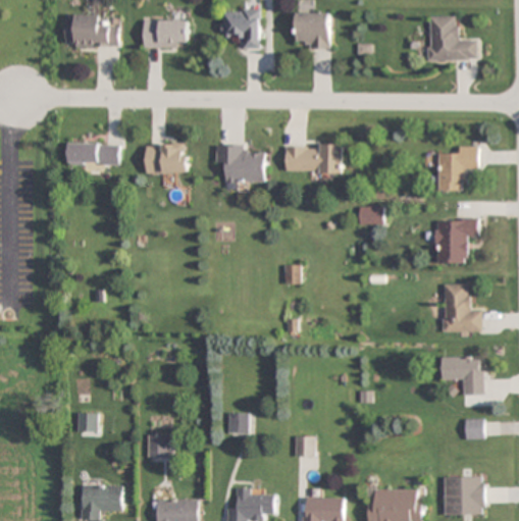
[(221,38),(241,38),(241,47),(260,47),(260,9),(221,9),(221,38)]
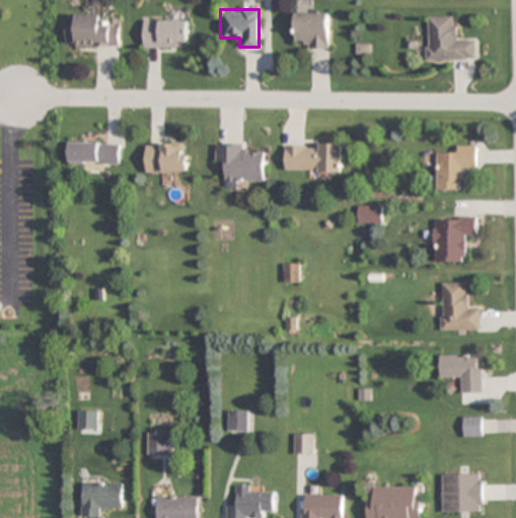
[(327,12),(292,12),(292,39),(303,39),(303,48),(327,48),(327,12)]
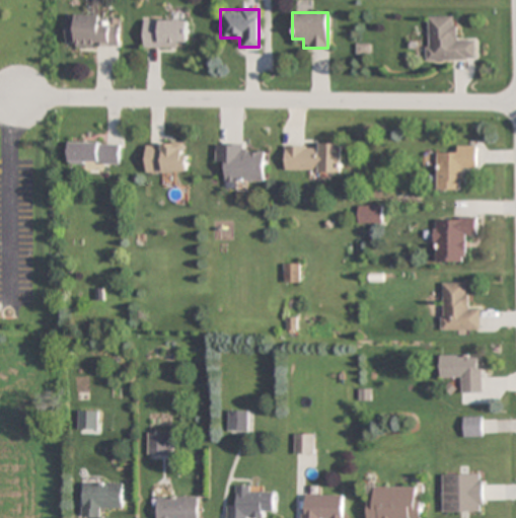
[(100,14),(65,14),(65,47),(118,47),(118,24),(100,24),(100,14)]
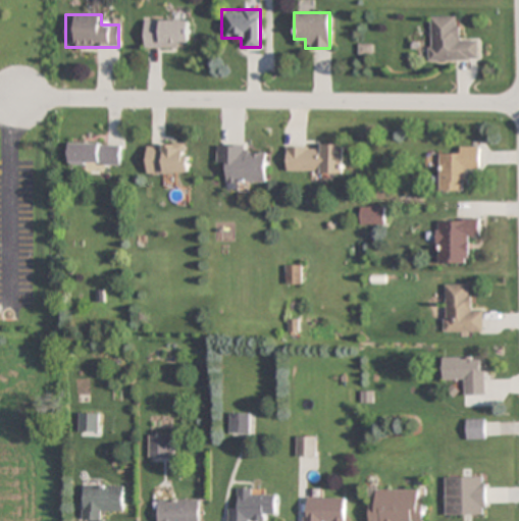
[(475,60),(475,38),(456,38),(456,15),(426,15),(426,60),(475,60)]
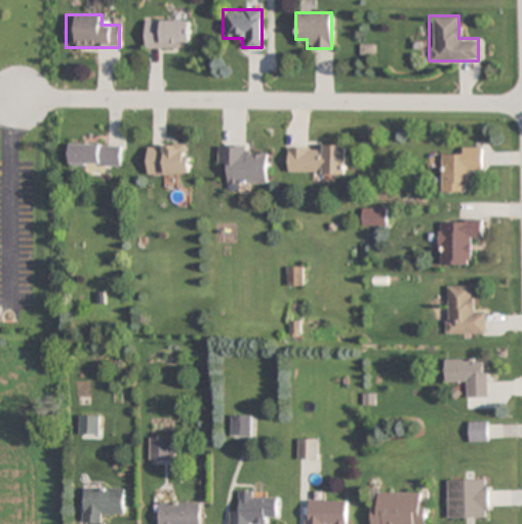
[(144,47),(189,47),(189,19),(144,19),(144,47)]
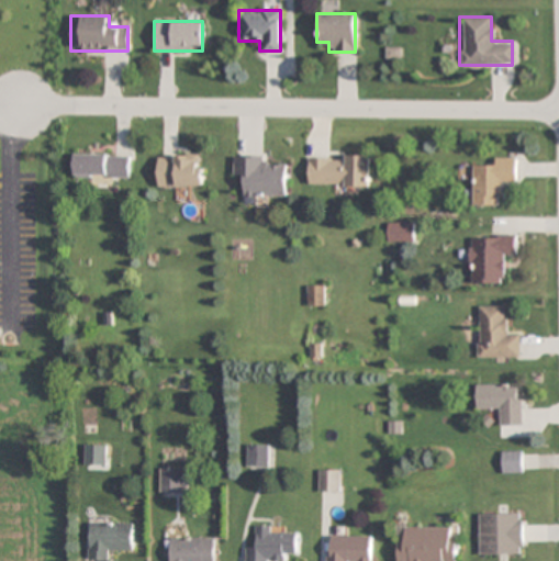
[(129,154),(74,154),(74,177),(129,177),(129,154)]
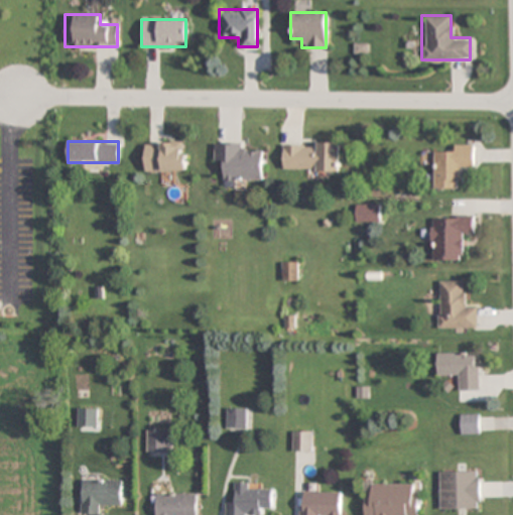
[(143,171),(185,171),(185,141),(143,141),(143,171)]
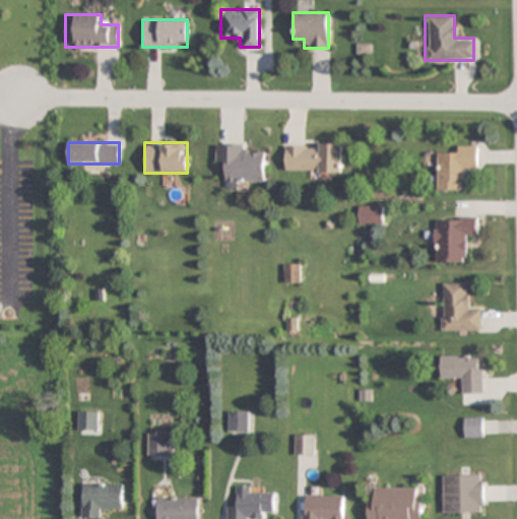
[(340,143),(284,142),(284,172),(340,172),(340,143)]
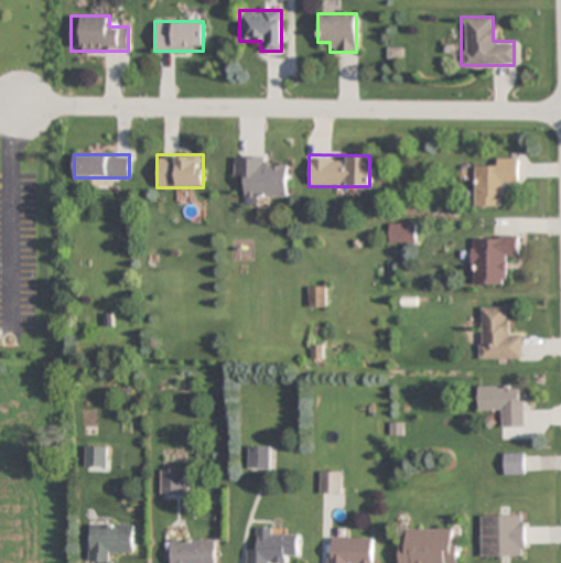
[(286,165),(266,165),(266,155),(233,157),(233,176),(245,176),(245,197),(287,197),(286,165)]
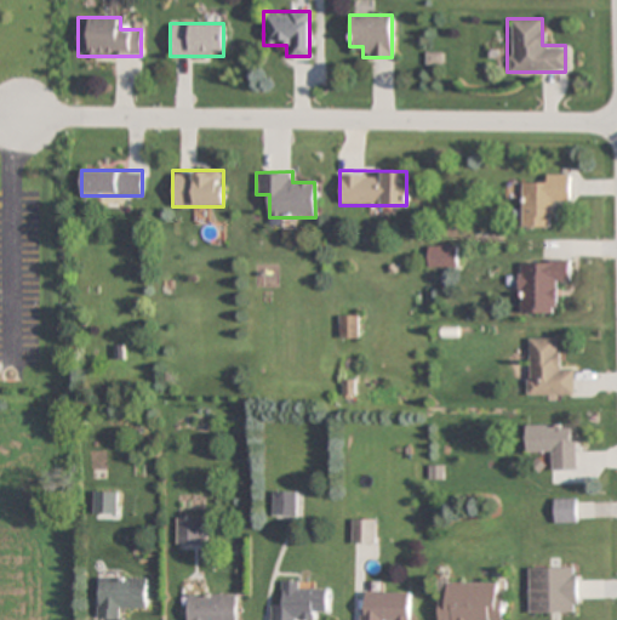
[(520,227),(554,227),(554,200),(566,200),(566,174),(543,174),(543,186),(520,186),(520,227)]
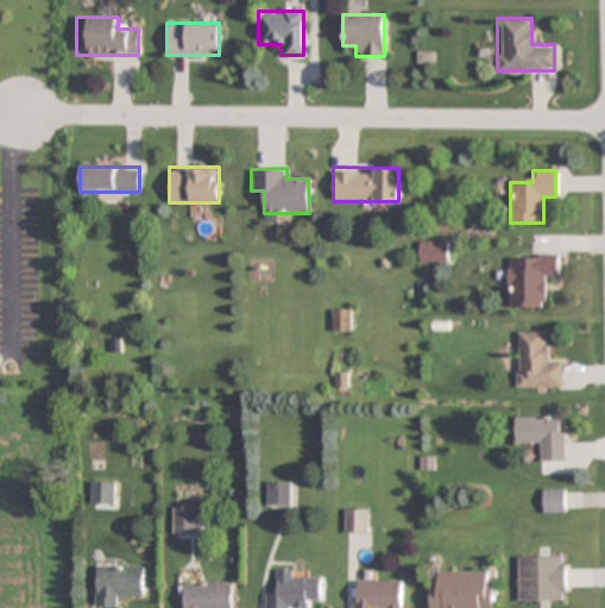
[(506,254),(506,307),(546,307),(546,280),(558,280),(558,254),(506,254)]
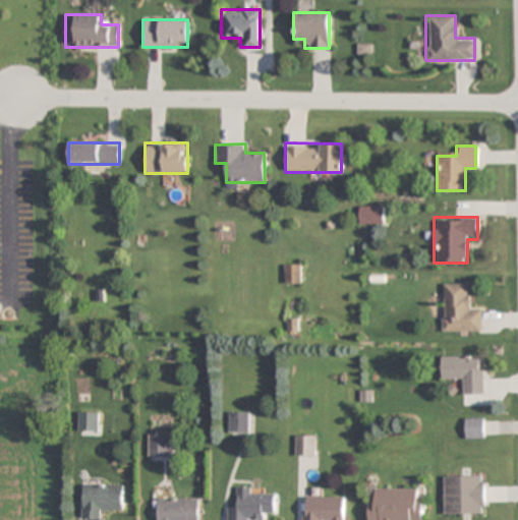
[(299,264),(283,264),(283,282),(299,282),(299,264)]
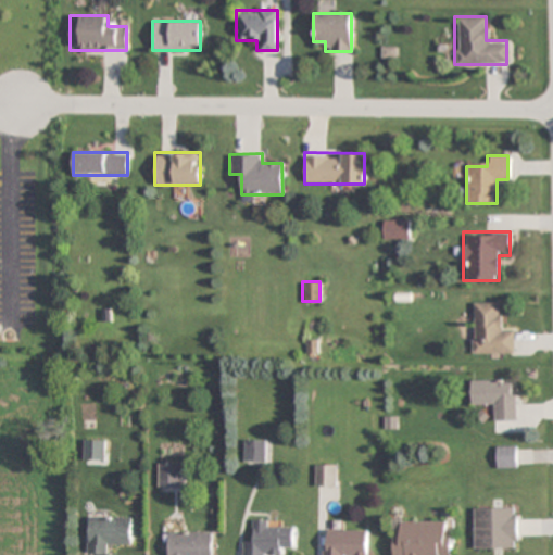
[(470,354),(513,354),(513,327),(501,327),(501,302),(470,302),(470,354)]
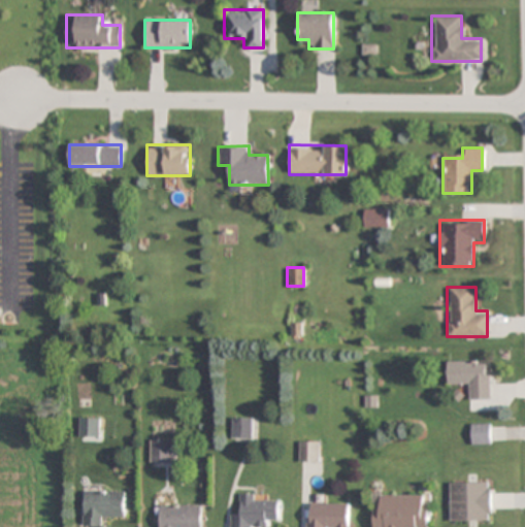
[(488,360),(445,360),(445,384),(466,383),(467,399),(488,399),(488,360)]
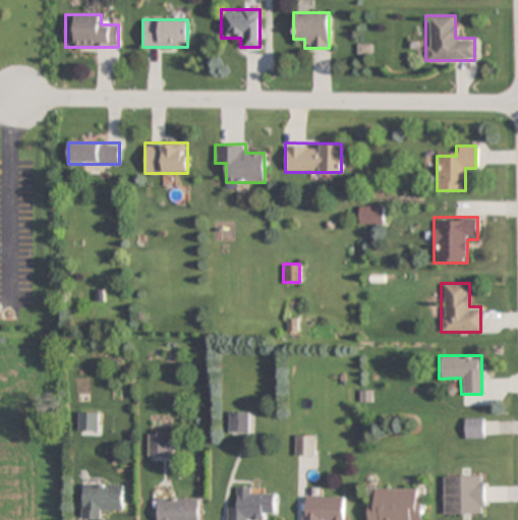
[(76,430),(98,430),(98,411),(76,411),(76,430)]
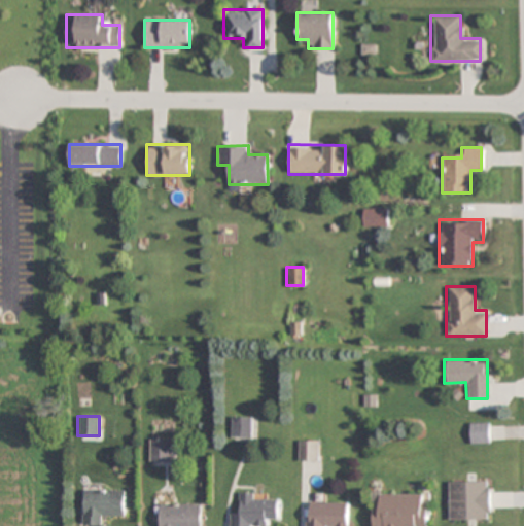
[(249,417),(229,417),(229,436),(249,436),(249,417)]
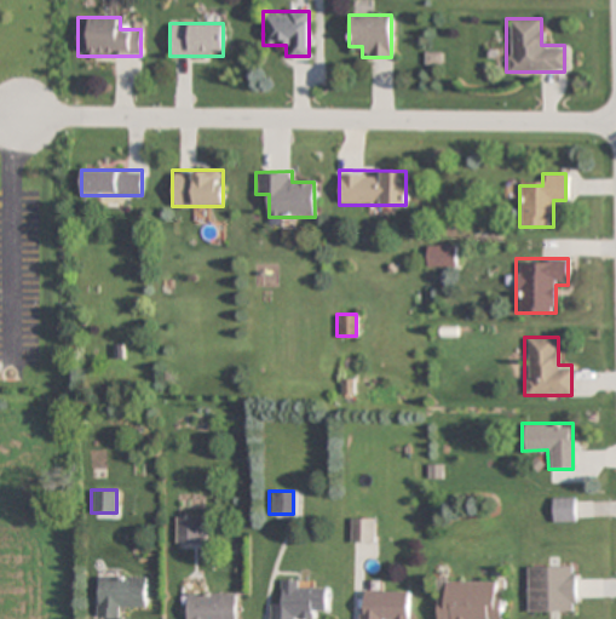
[(551,521),(574,521),(574,497),(551,497),(551,521)]
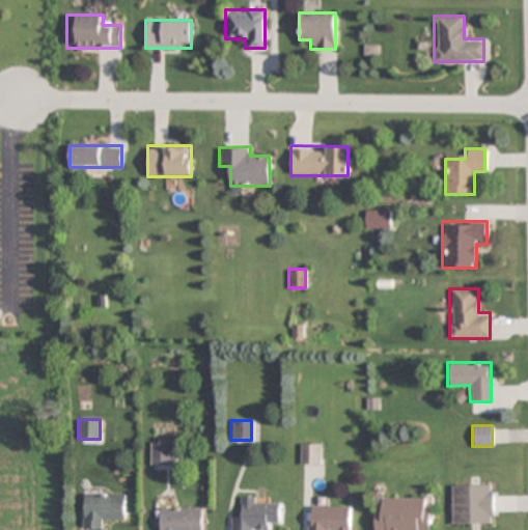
[(170,465),(170,442),(149,442),(149,465),(170,465)]
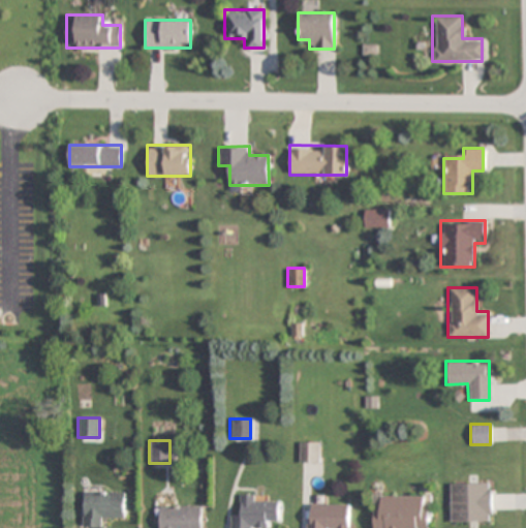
[(317,462),(317,441),(298,441),(298,462),(317,462)]
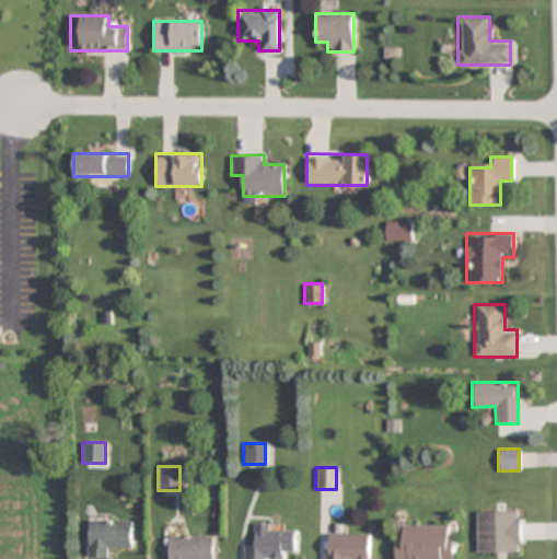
[(520,511),(475,511),(475,551),(520,551),(520,511)]
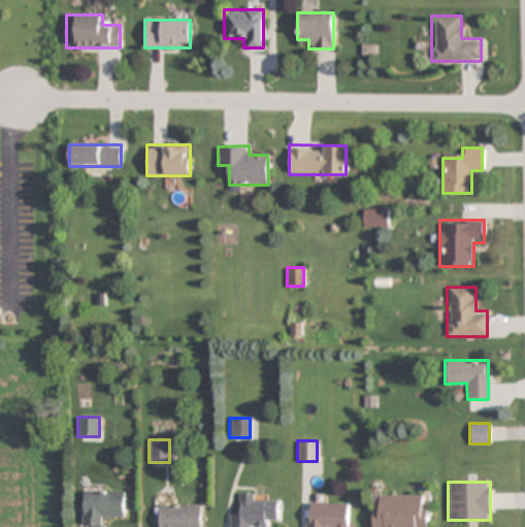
[(123,517),(123,491),(81,491),(81,526),(101,526),(101,517),(123,517)]
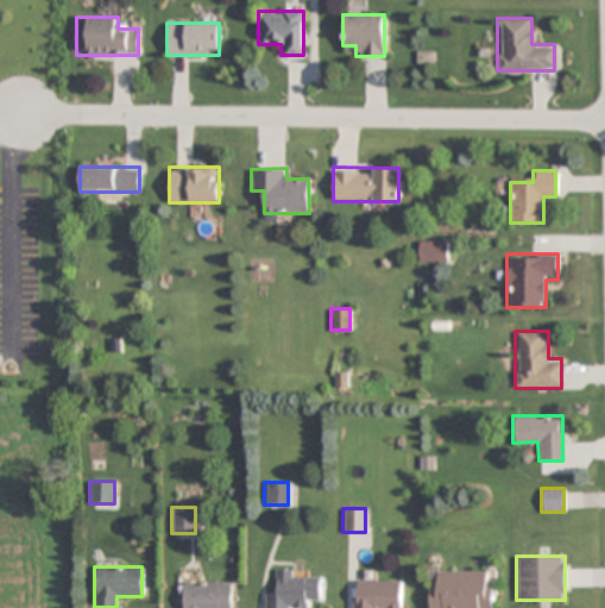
[(262,607),(287,607),(288,603),(319,605),(319,576),(297,576),(297,570),(275,569),(275,594),(263,594),(262,607)]
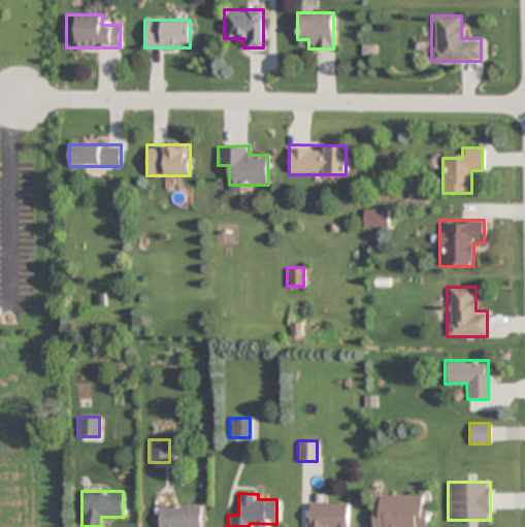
[(428,526),(428,494),(372,494),(371,526),(428,526)]
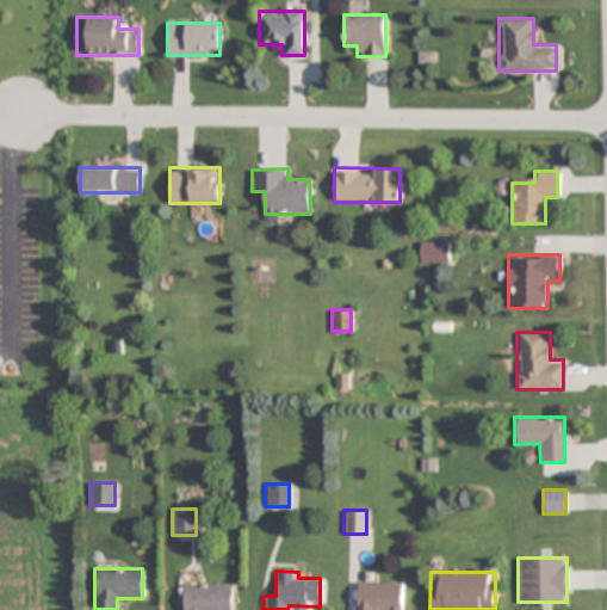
[(352,609),(401,609),(401,581),(352,581),(352,609)]
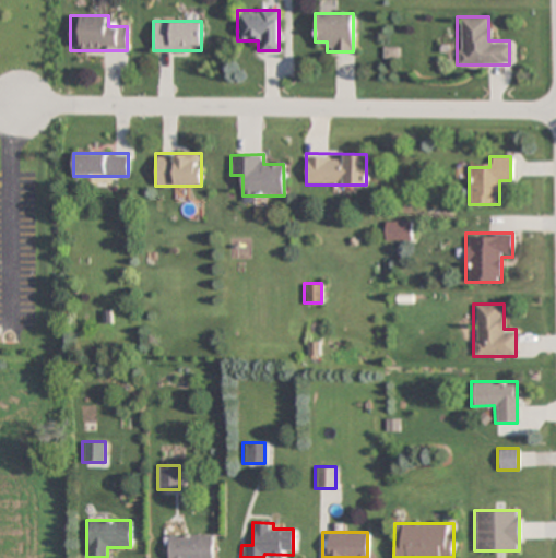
[(210,557),(210,534),(167,534),(166,557),(210,557)]
